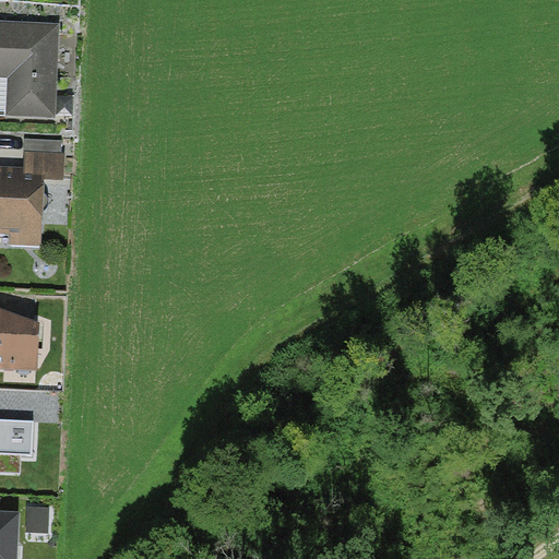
[(60,22),(0,19),(0,76),(8,78),(7,115),(57,117),(60,22)]
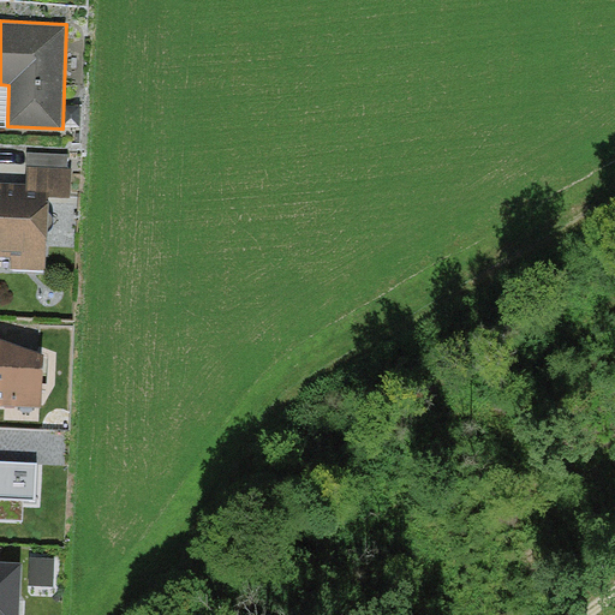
[(28,153),(27,167),(69,168),(70,154),(28,153)]
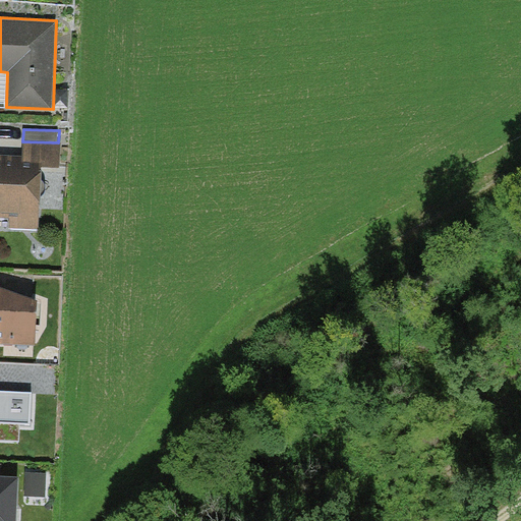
[(58,142),(22,141),(22,156),(22,162),(42,163),(41,167),(59,168),(61,142),(58,142)]
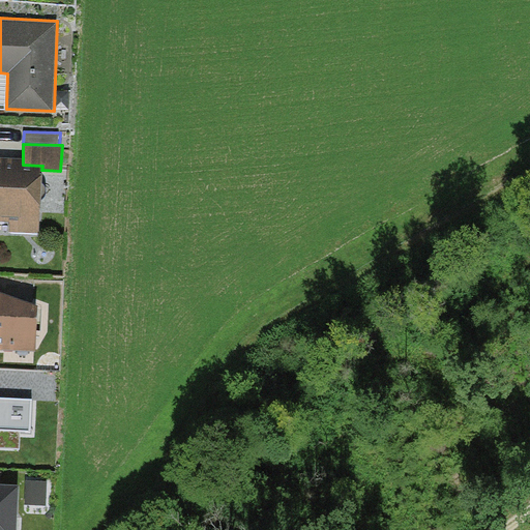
[(23,158),(0,157),(0,221),(9,222),(9,232),(39,233),(41,170),(42,166),(23,165),(23,158)]
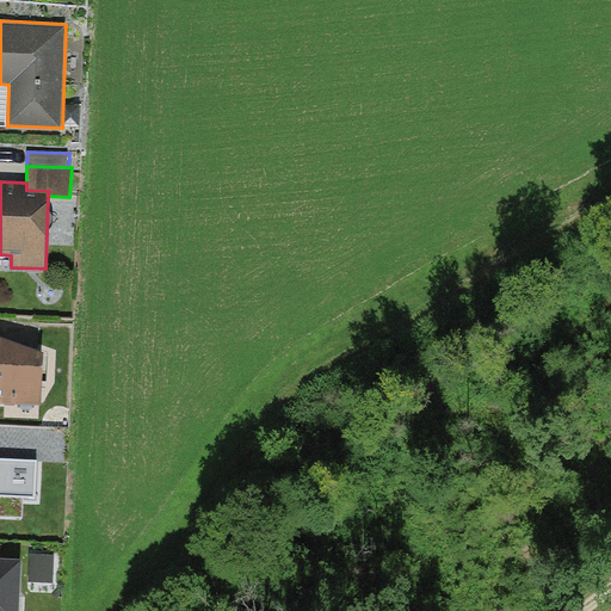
[(0,402),(42,405),(44,352),(0,335),(0,402)]
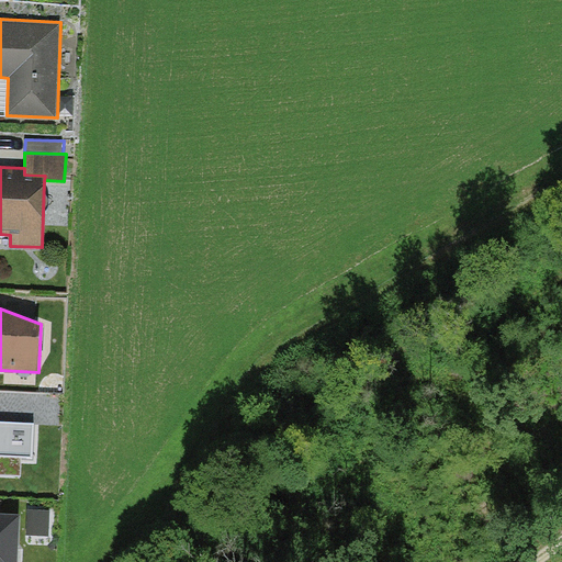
[(0,454),(32,457),(34,424),(0,422),(0,454)]
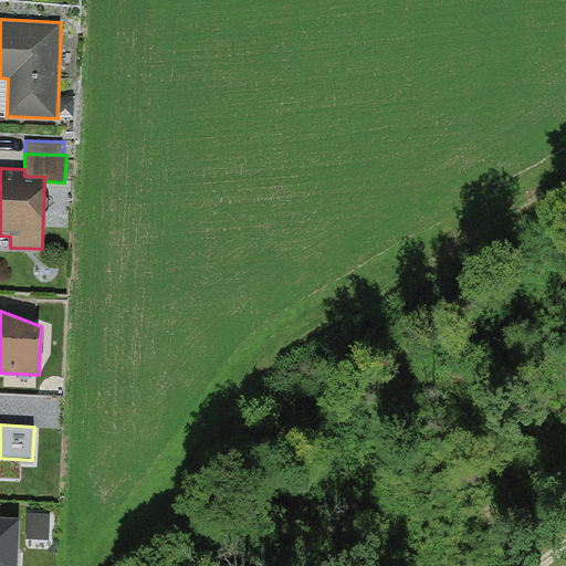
[(50,513),(28,513),(27,538),(50,540),(50,513)]
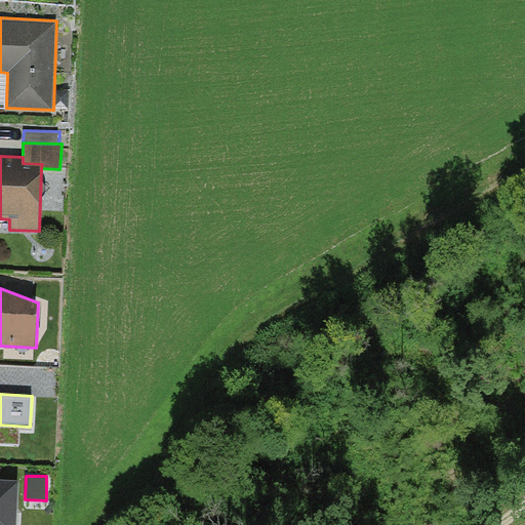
[(15,524),(18,480),(0,479),(0,524),(15,524)]
